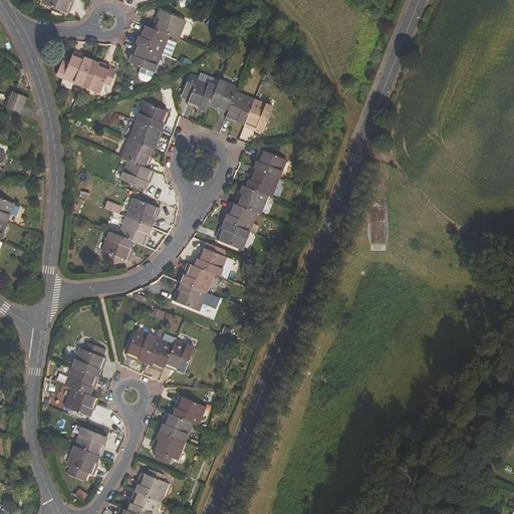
[(44,0),(43,4),(67,14),(72,0),(44,0)]
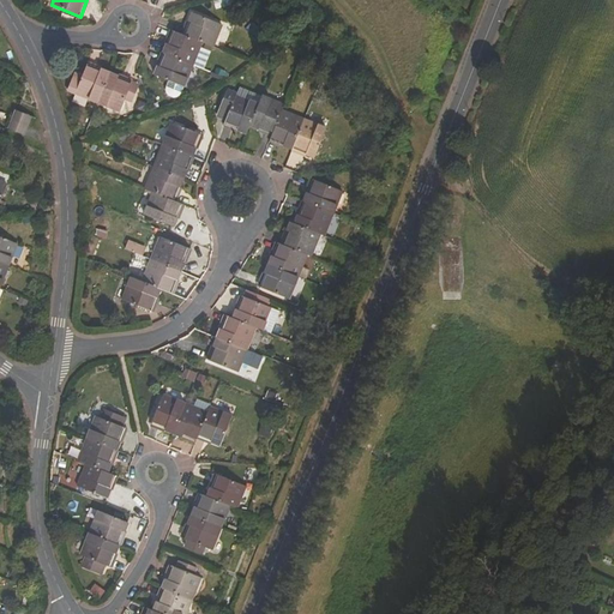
[(203,43),(215,48),(223,25),(194,13),(185,36),(203,43)]
